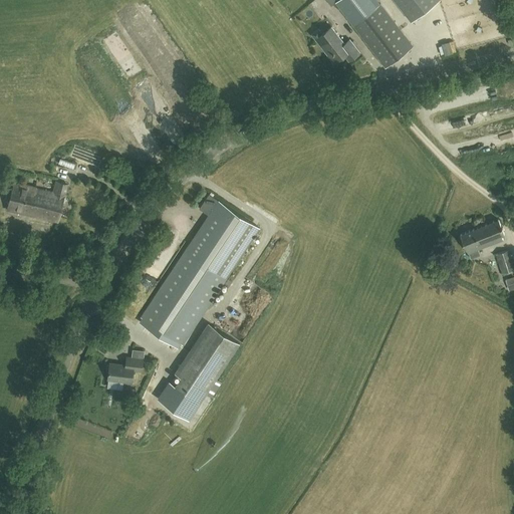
[(339,0),(335,3),(384,67),(413,46),(379,3),(375,7),(369,0),(339,0)]
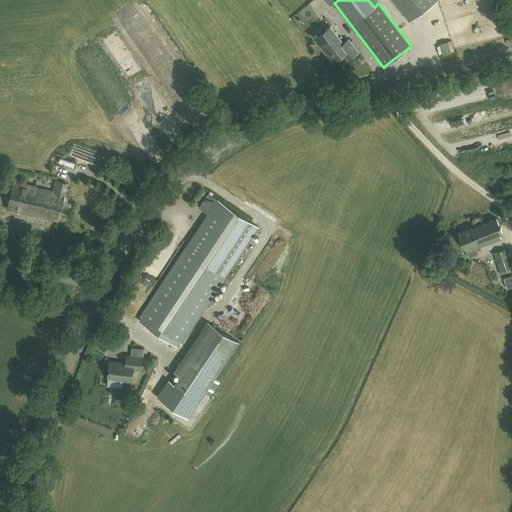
[(392,0),(409,21),(436,0),(392,0)]
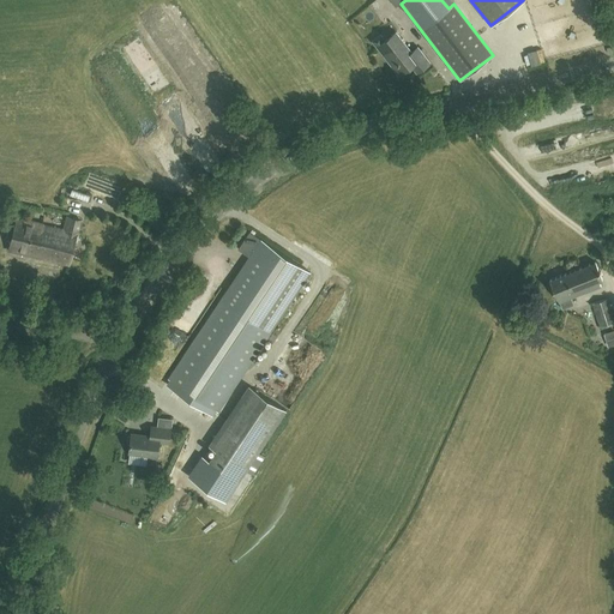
[(377,47),(390,64),(401,55),(397,52),(405,44),(396,31),(385,40),(381,36),(380,36),(374,41),(374,42),(377,47)]
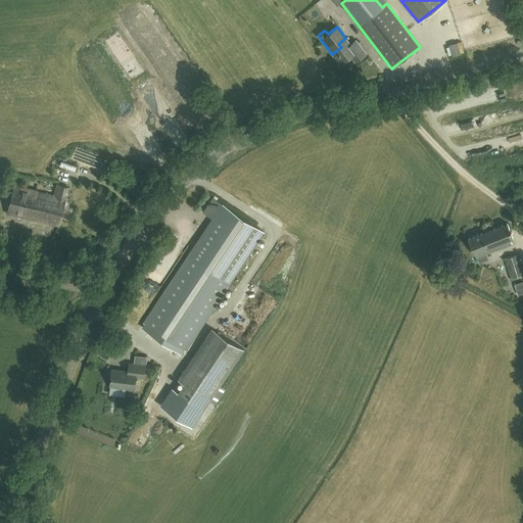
[(341,47),(332,54),(339,63),(349,55),(354,61),(366,53),(355,40),(363,34),(359,29),(345,38),(338,44),(341,47)]
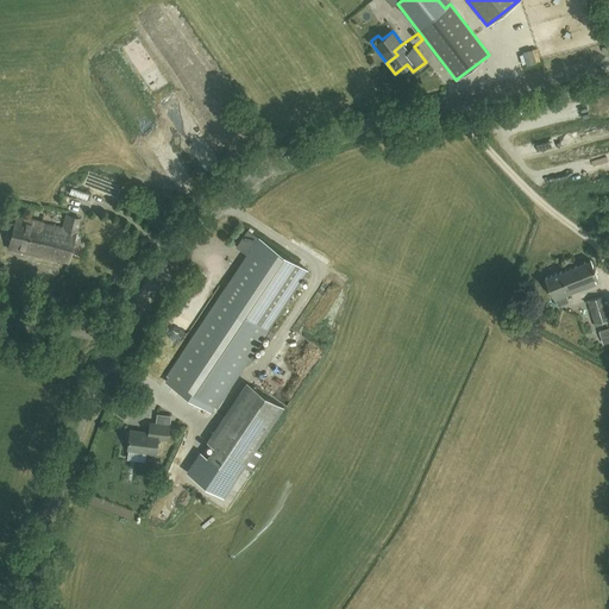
[(62,227),(41,221),(33,252),(69,262),(77,228),(76,228),(80,217),(66,213),(62,227)]
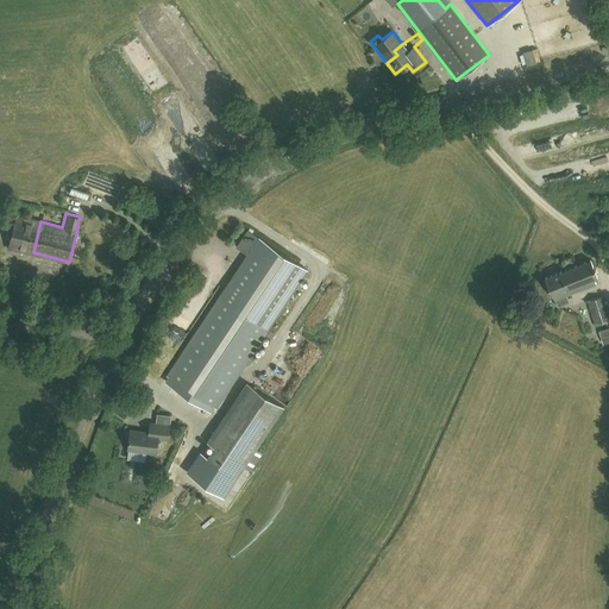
[(33,252),(41,221),(41,220),(24,217),(23,218),(14,215),(7,246),(33,252)]
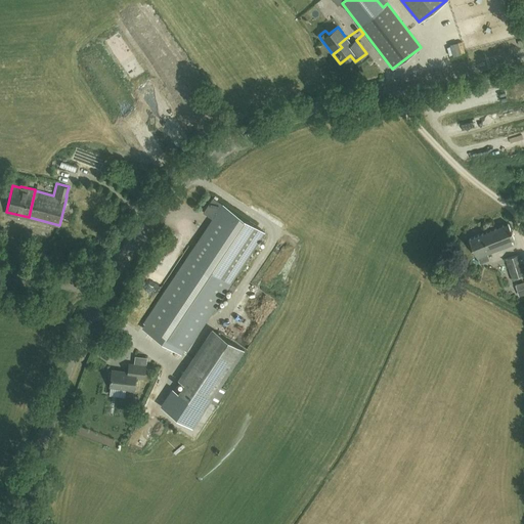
[(144,322),(186,350),(264,232),(213,198),(203,212),(213,219),(144,322)]
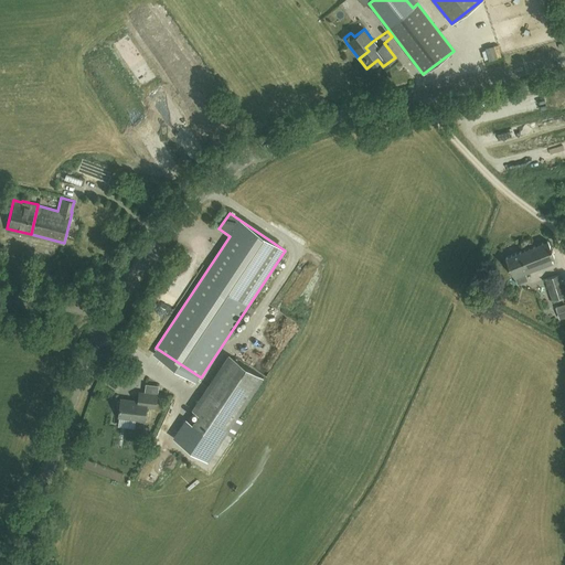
[(533,265),(535,269),(553,263),(551,257),(554,256),(548,241),(526,249),(532,265),(533,265)]
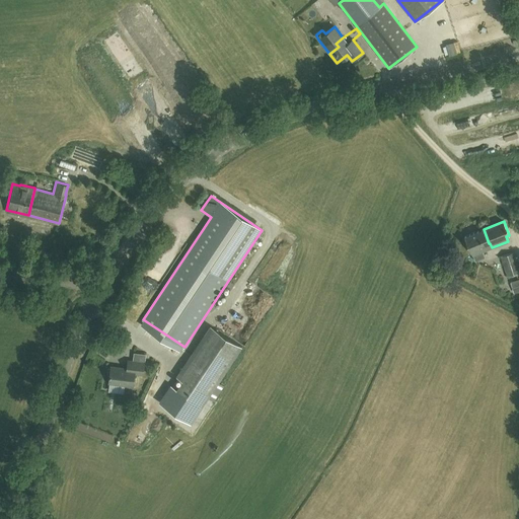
[(484,229),(464,236),(467,242),(466,243),(467,244),(470,251),(470,250),(472,255),(473,255),(475,261),(485,256),(483,251),(492,247),(490,243),(489,243),(484,229)]
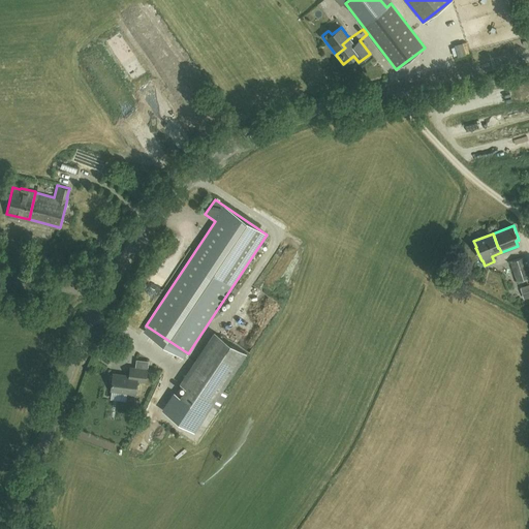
[(510,261),(516,277),(517,281),(528,277),(528,275),(526,268),(527,267),(523,257),(510,261)]
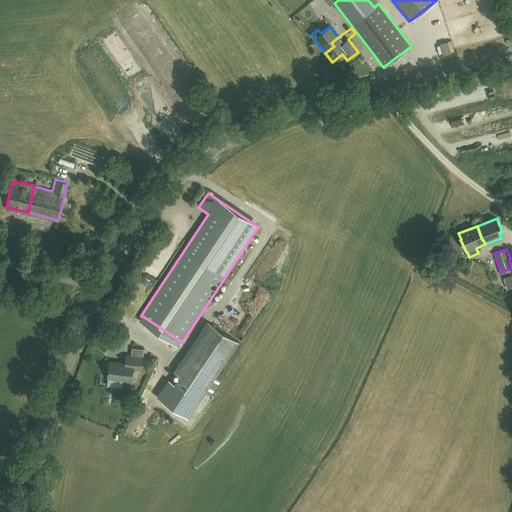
[(245,289),(240,286),(223,317),(230,321),(250,286),(255,289),(258,285),(250,281),(245,289)]
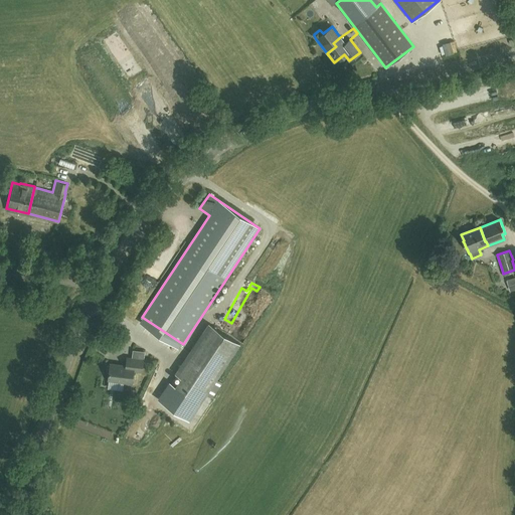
[(189,420),(201,403),(220,374),(189,354),(159,399),(189,420)]
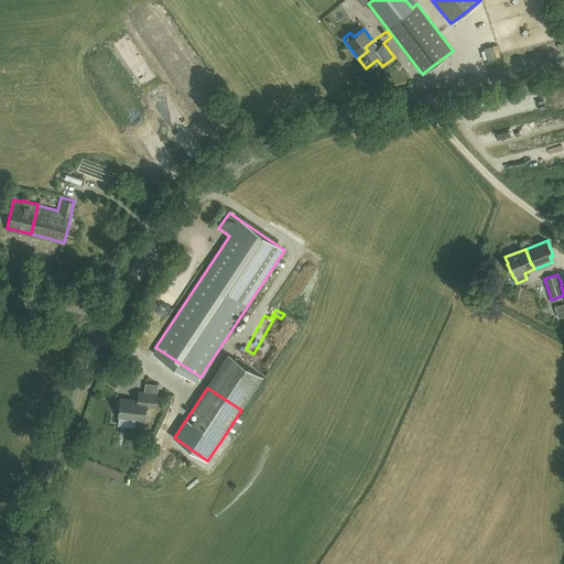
[(155,407),(156,394),(144,392),(142,392),(141,401),(121,398),(120,400),(118,400),(118,405),(120,407),(118,415),(119,415),(136,418),(134,420),(137,420),(144,421),(147,405),(155,407)]
